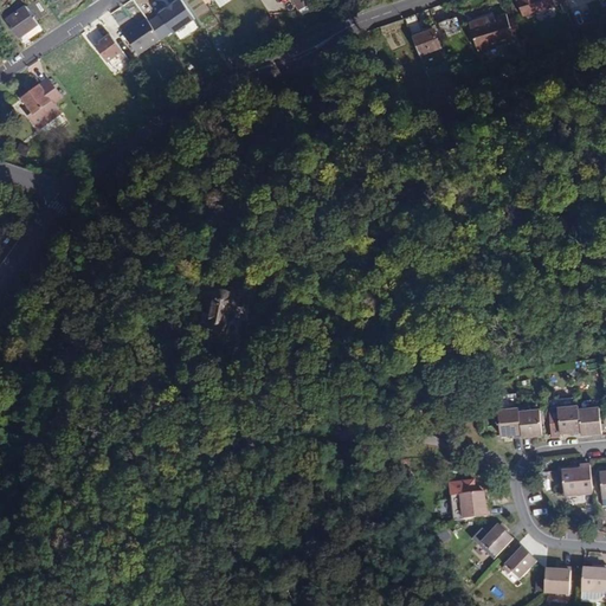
[(182,0),(178,0),(161,12),(174,32),(195,18),(182,0)]
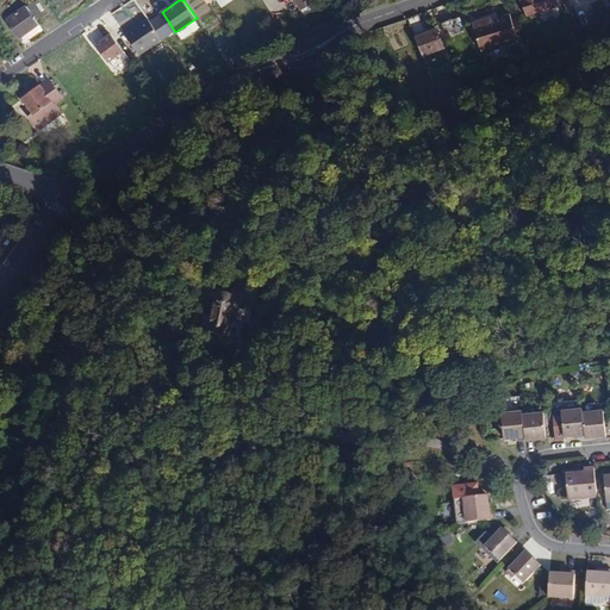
[(315,2),(312,0),(294,0),(300,11),(315,2)]
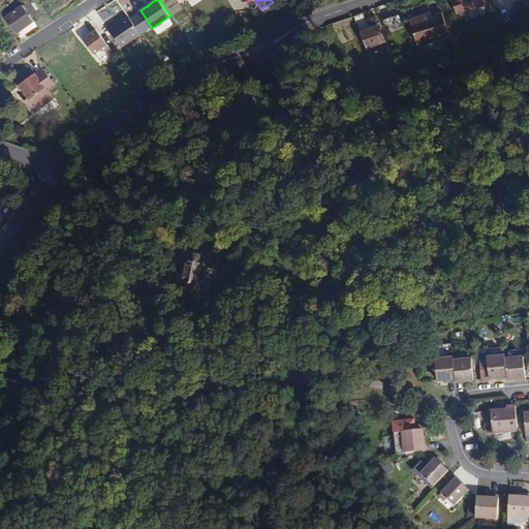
[(450,0),(457,14),(486,4),(484,0),(450,0)]
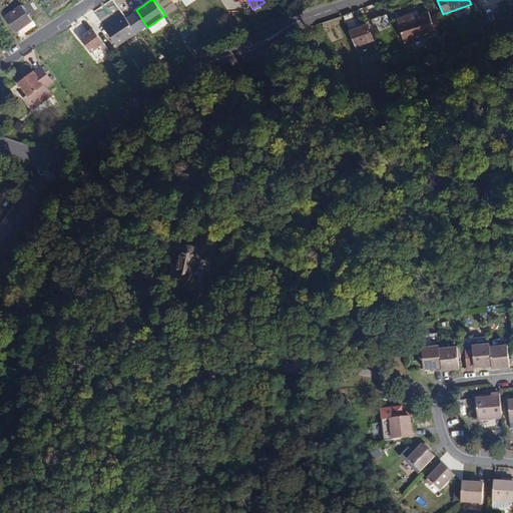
[(506,0),(480,0),(486,18),(509,10),(506,0)]
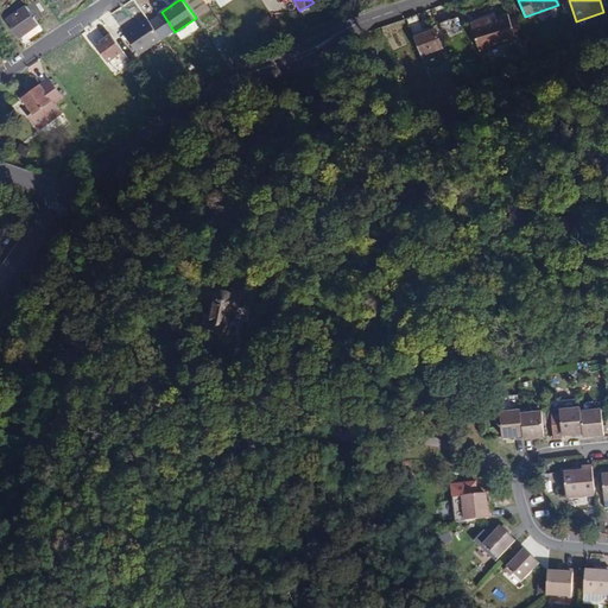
[(29,7),(36,17),(46,10),(39,1),(29,7)]
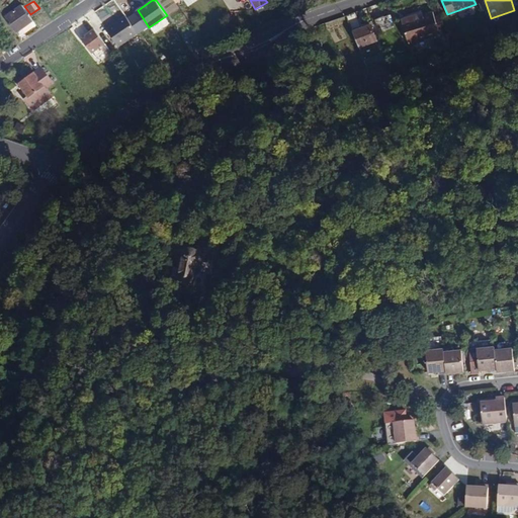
[(23,4),(5,17),(16,32),(33,20),(30,14),(24,6),(23,4)]
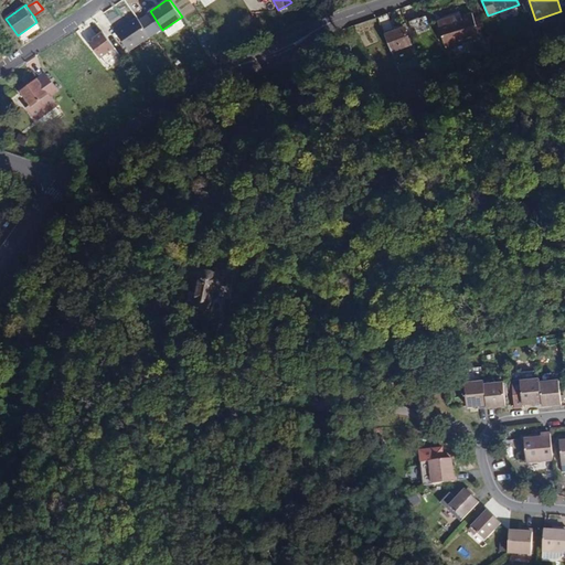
[(482,36),(475,19),(473,12),(462,17),(454,19),(452,17),(438,21),(446,48),(482,36)]
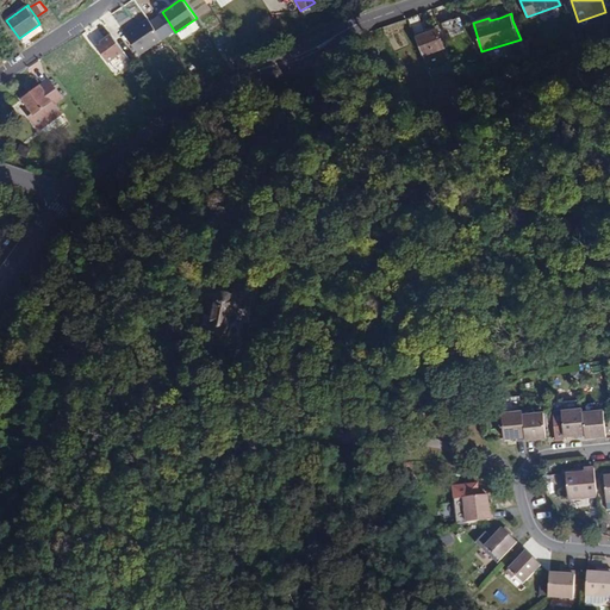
[(418,14),(408,18),(415,35),(424,31),(418,14)]
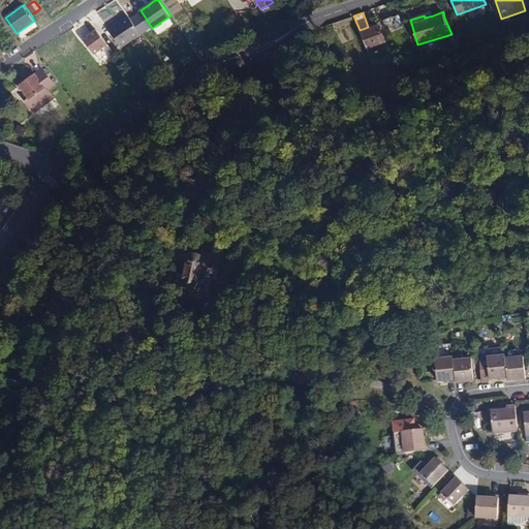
[(400,14),(383,21),(389,34),(405,28),(400,14)]
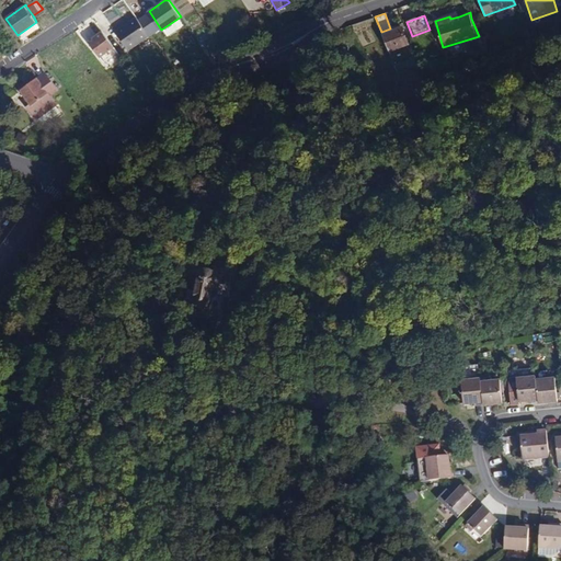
[(149,36),(136,18),(115,32),(128,50),(149,36)]
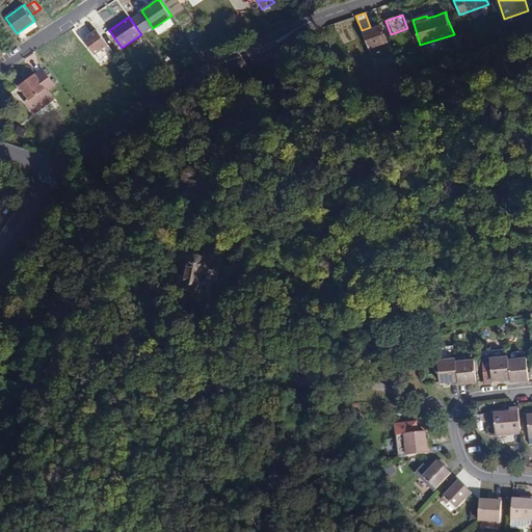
[(381,26),(363,32),(369,48),(388,41),(381,26)]
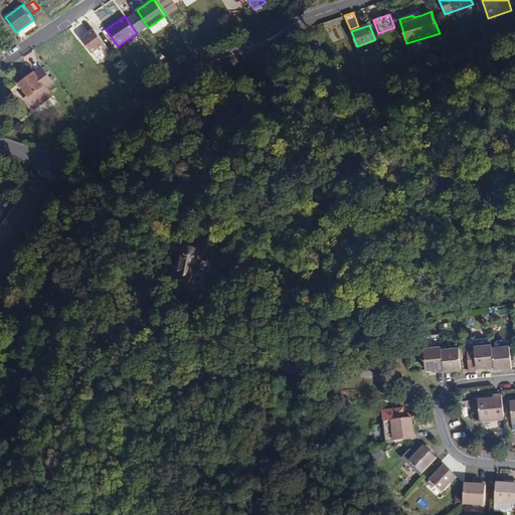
[(94,28),(81,37),(96,57),(109,47),(94,28)]
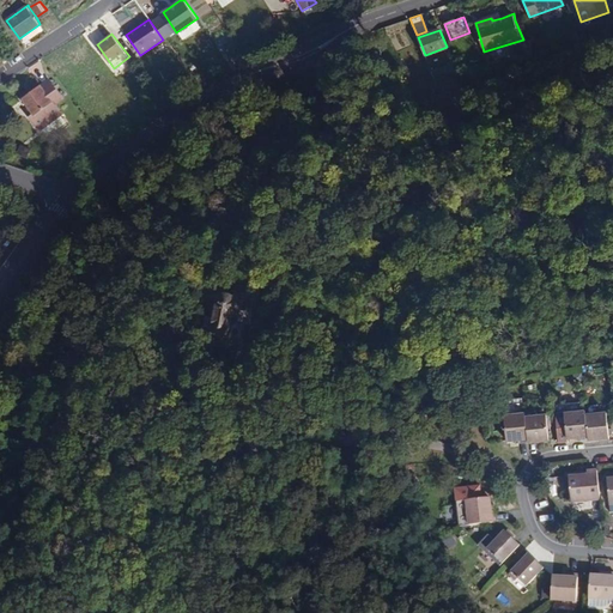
[(471,38),(459,43),(463,53),(466,52),(469,60),(478,56),(471,38)]
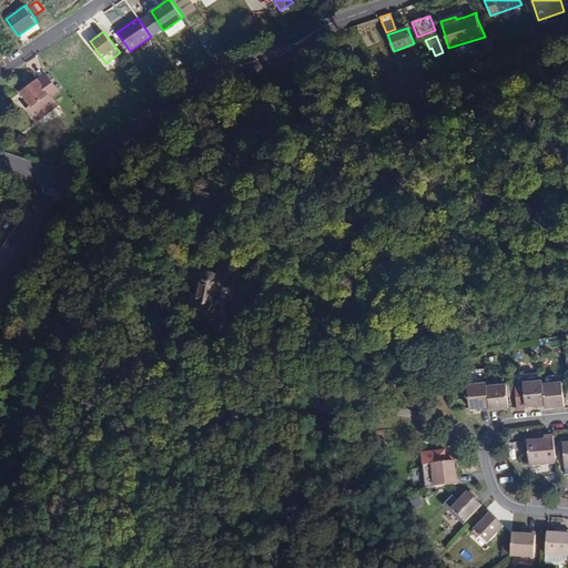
[(46,73),(21,91),(31,104),(28,107),(37,120),(58,104),(51,97),(59,91),(46,73)]
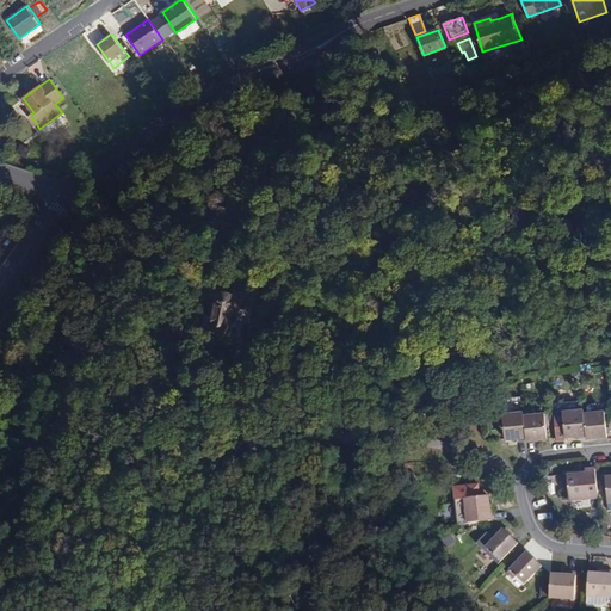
[(195,127),(199,133),(209,125),(205,119),(199,124),(198,124),(195,127)]
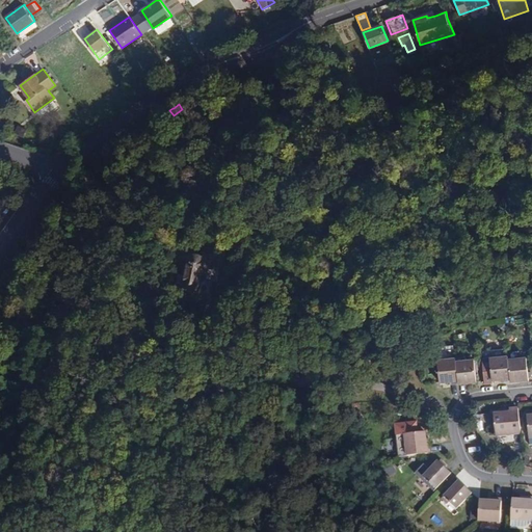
[(183,287),(198,290),(206,255),(190,251),(183,287)]
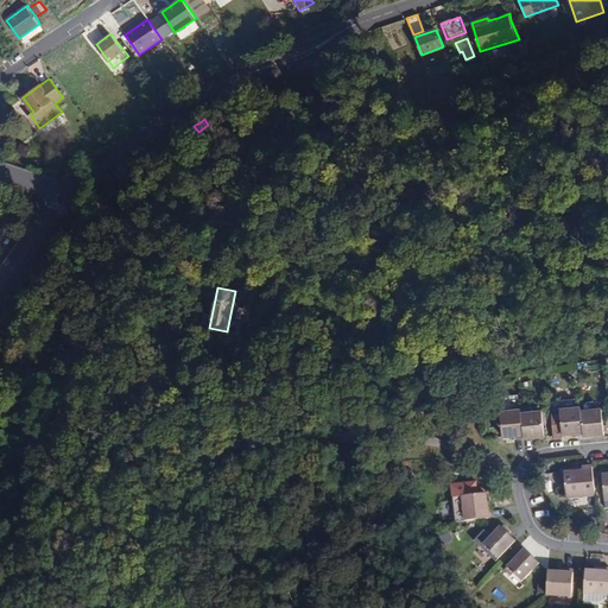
[(177,323),(176,324),(166,331),(179,349),(188,342),(177,323)]
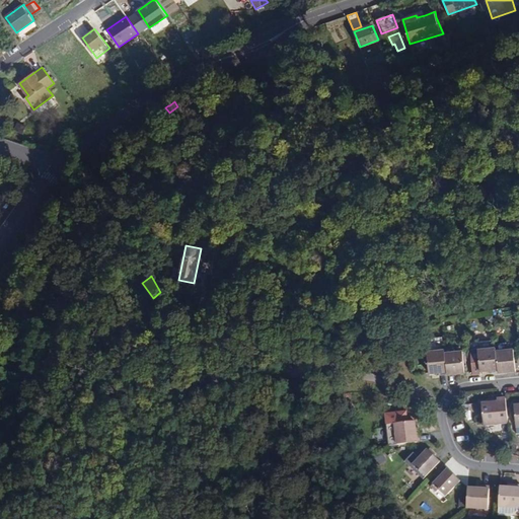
[(495,351),(495,348),(477,349),(479,370),(489,370),(490,372),(497,372),(495,351)]
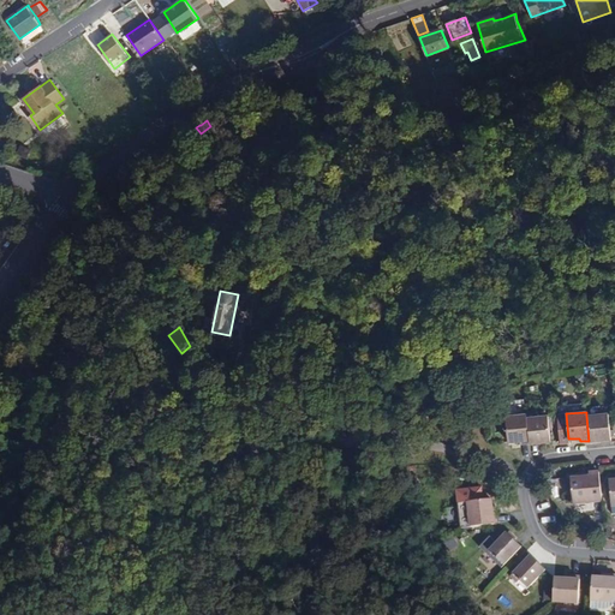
[(536,413),(526,415),(529,443),(549,441),(548,416),(536,416),(536,413)]
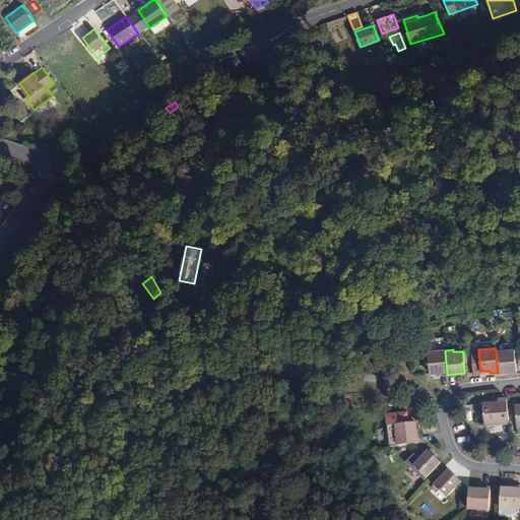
[(508,372),(509,375),(516,375),(514,349),(496,351),(498,373),(508,372)]
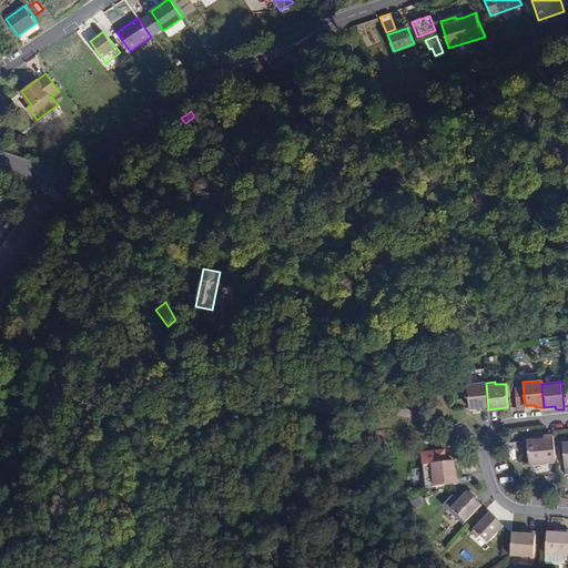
[(466,385),(467,399),(468,408),(479,407),(479,409),(488,409),(486,383),(466,385)]
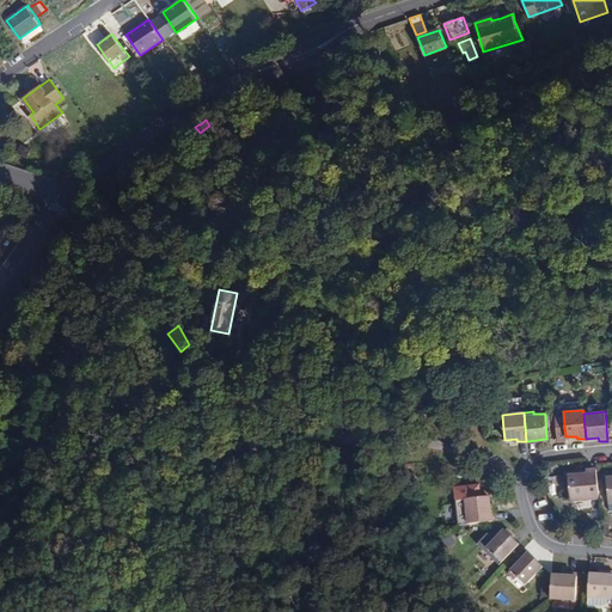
[(246,453),(252,463),(267,452),(261,444),(246,453)]
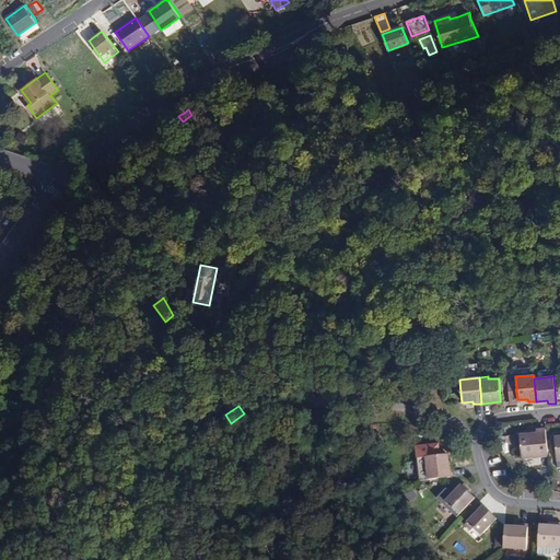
[(547,456),(545,430),(536,430),(536,433),(520,435),(522,458),(547,456)]
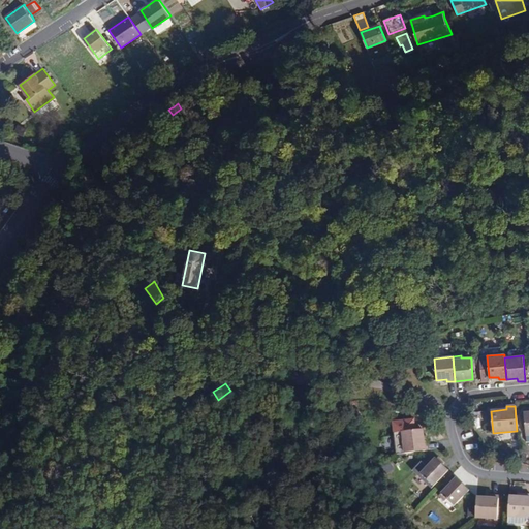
[(402,431),(404,454),(405,453),(428,450),(427,440),(423,439),(423,436),(422,429),(402,431)]
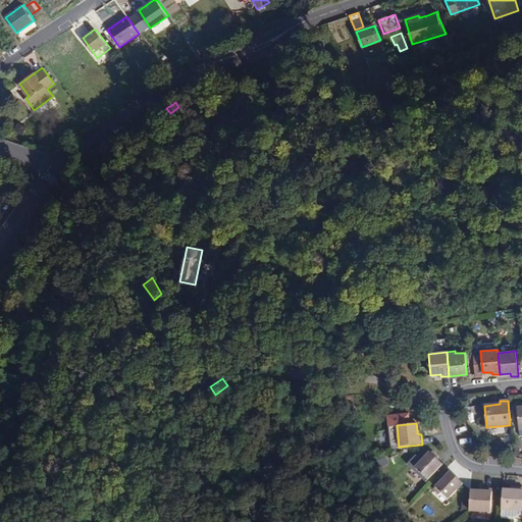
[(429,452),(415,467),(421,474),(419,476),(425,481),(441,464),(429,452)]
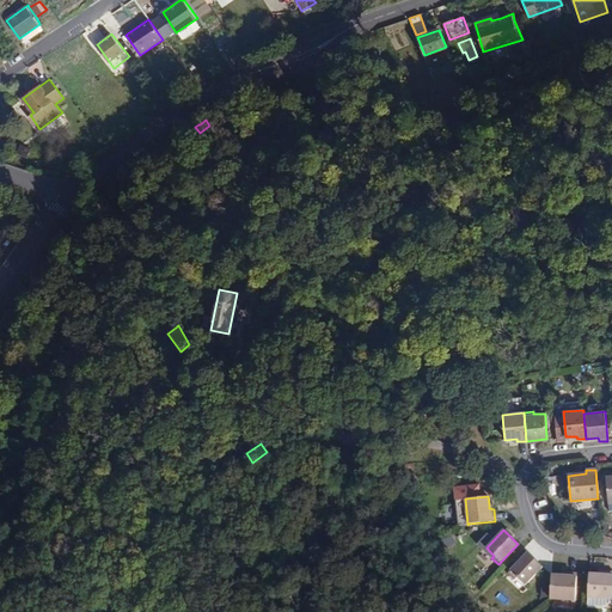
[(527,552),(508,573),(514,579),(516,576),(525,585),(542,567),(527,552)]
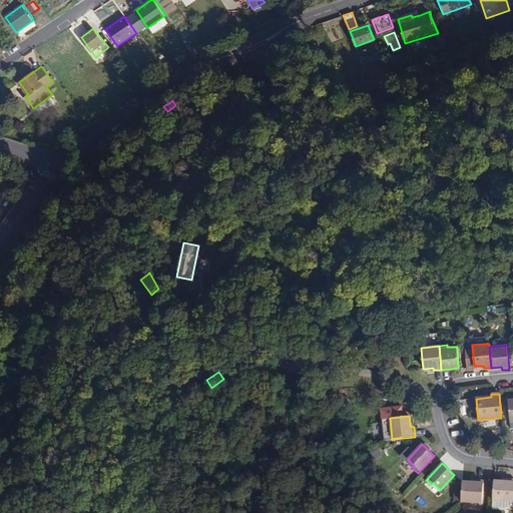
[(493,481),(492,500),(512,501),(512,479),(505,478),(505,481),(501,481),(493,481)]
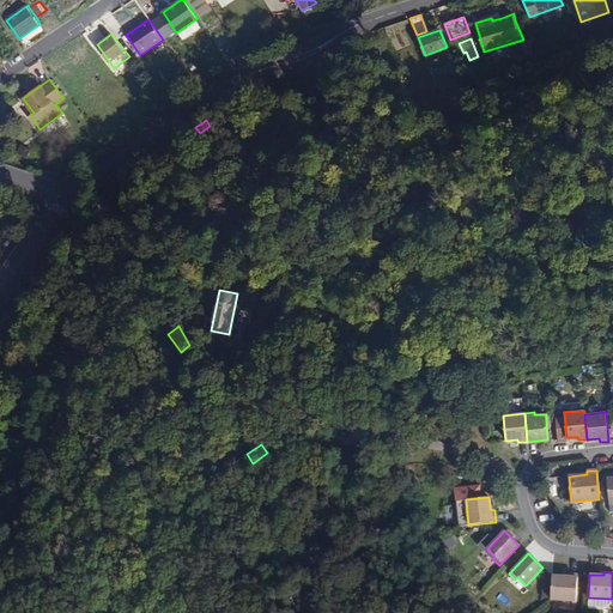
[(552,576),(550,599),(576,600),(577,574),(565,572),(565,576),(560,576),(552,576)]
